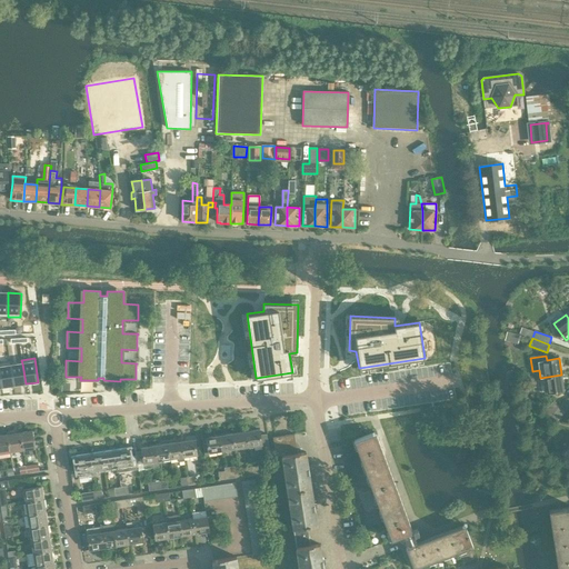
[(10,361),(0,362),(0,378),(1,388),(13,386),(10,366),(11,365),(10,361)]
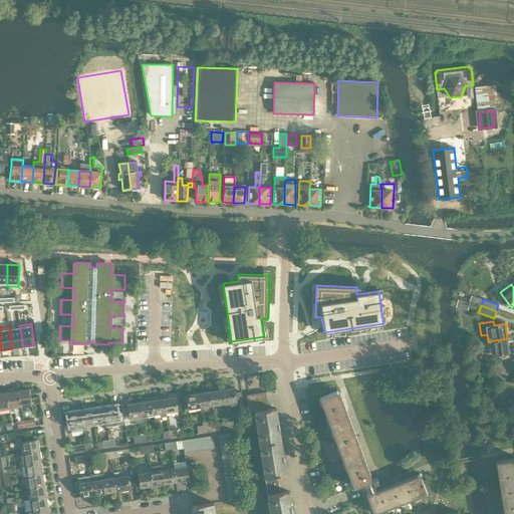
[(10,329),(9,330),(12,348),(23,346),(20,328),(10,329)]
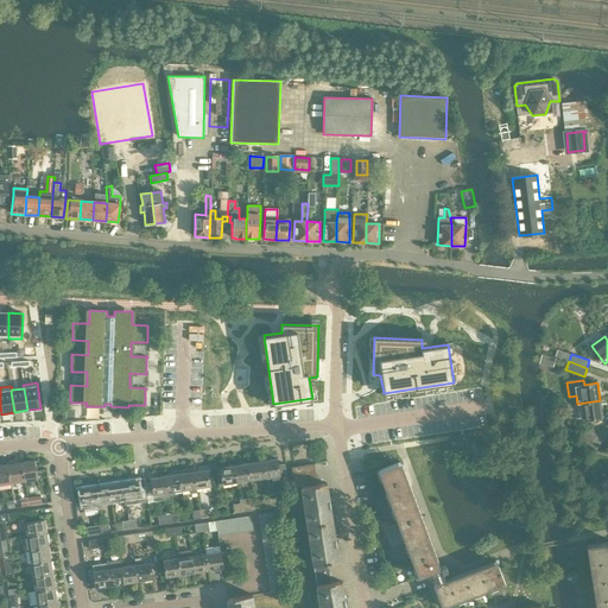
[(600,400),(577,404),(580,420),(584,419),(584,420),(602,417),(600,400)]
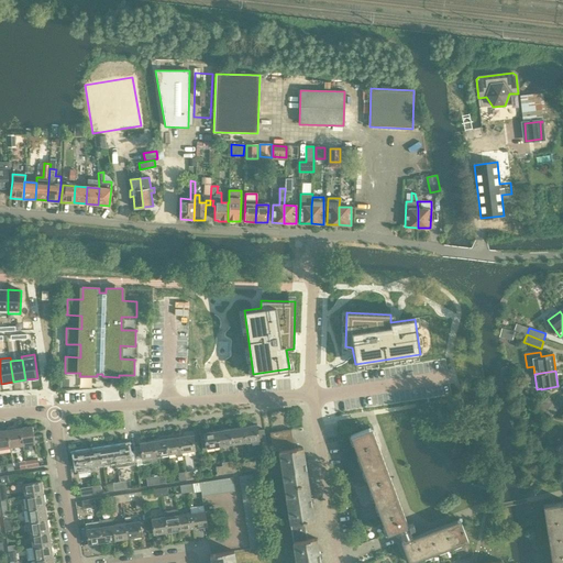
[(536,408),(540,415),(553,403),(548,396),(536,408)]
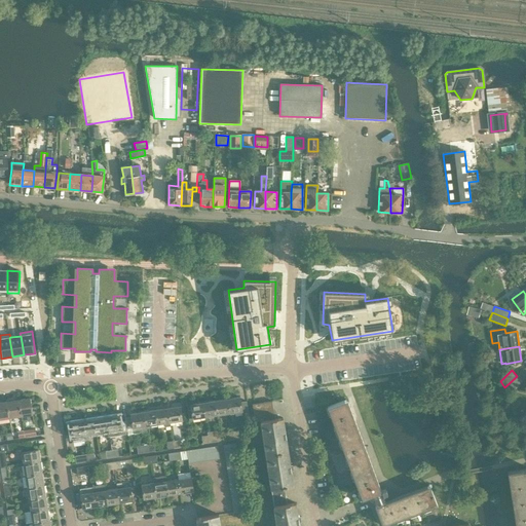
[(517,376),(504,387),(510,392),(522,381),(517,376)]
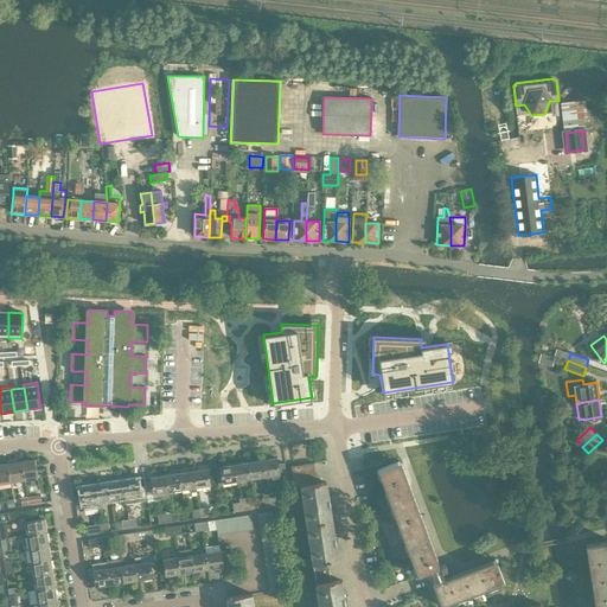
[(276,458),(262,460),(264,477),(279,474),(280,479),(287,478),(285,462),(278,464),(276,458)]
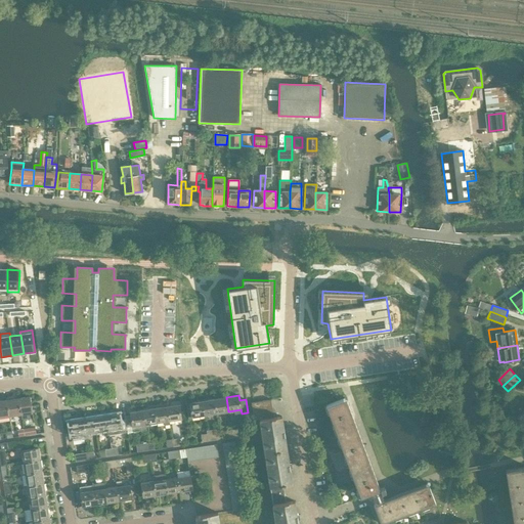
[(30,396),(18,398),(22,415),(22,420),(33,418),(33,420),(34,420),(30,396)]
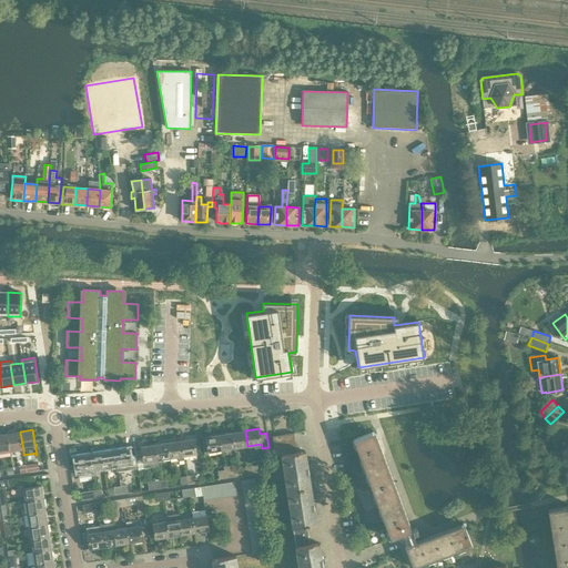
[(245,430),(232,433),(234,448),(247,446),(245,430)]
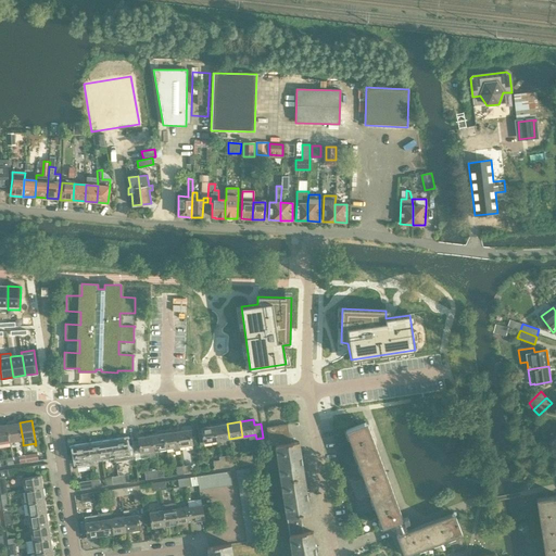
[(20,422),(8,425),(10,442),(23,440),(20,422)]
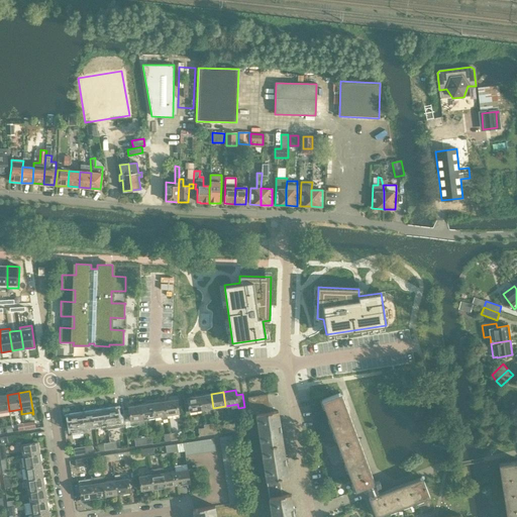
[(339,393),(321,400),(355,491),(362,489),(363,491),(368,495),(369,497),(376,516),(429,497),(422,478),(422,477),(379,494),(376,487),(381,485),(379,480),(375,482),(341,393),(340,393),(339,393)]
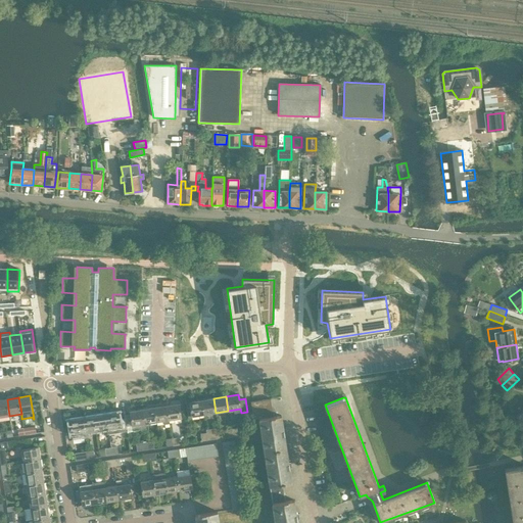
[(214,398),(202,400),(204,415),(216,413),(214,398)]
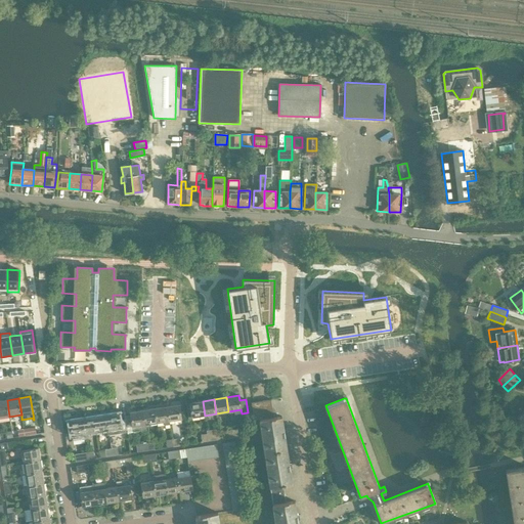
[(7,400),(0,400),(0,418),(9,417),(7,400)]
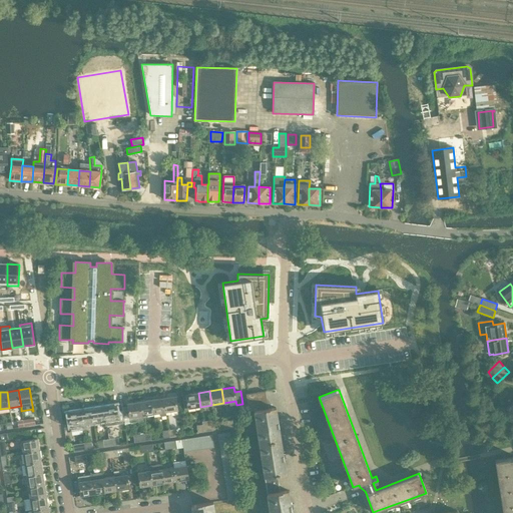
[(248,412),(254,411),(269,409),(266,392),(246,394),(248,412)]
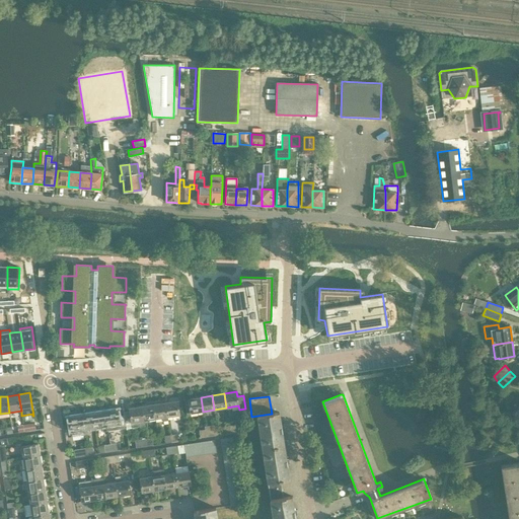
[(203,412),(201,397),(184,399),(188,418),(188,414),(203,412)]
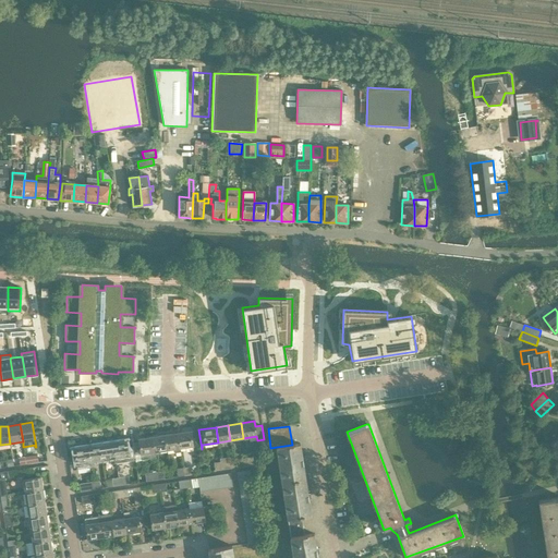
[(191,431),(178,433),(180,448),(193,446),(191,431)]
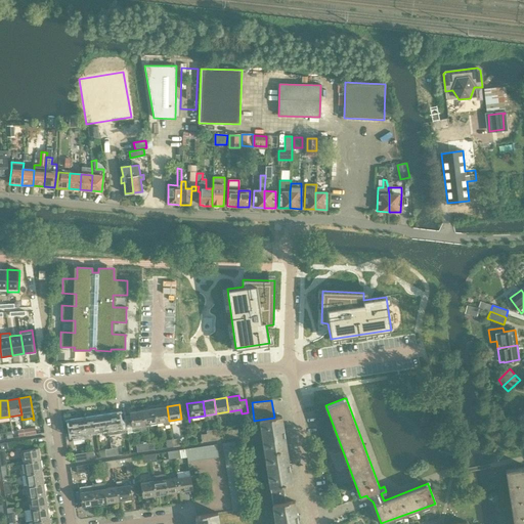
[(167,406),(155,408),(157,423),(165,422),(166,426),(170,425),(169,421),(167,406)]
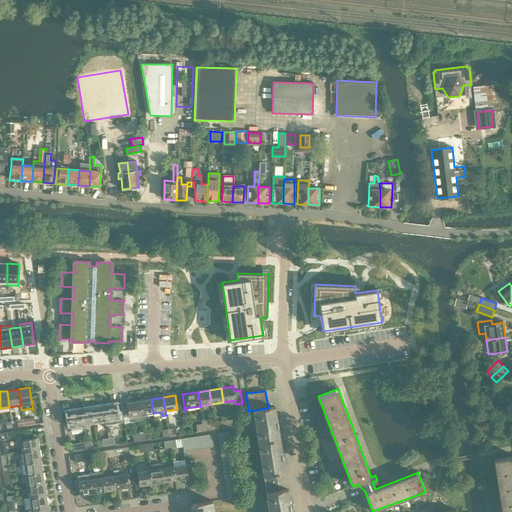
[(151,399),(139,401),(141,415),(153,413),(151,399)]
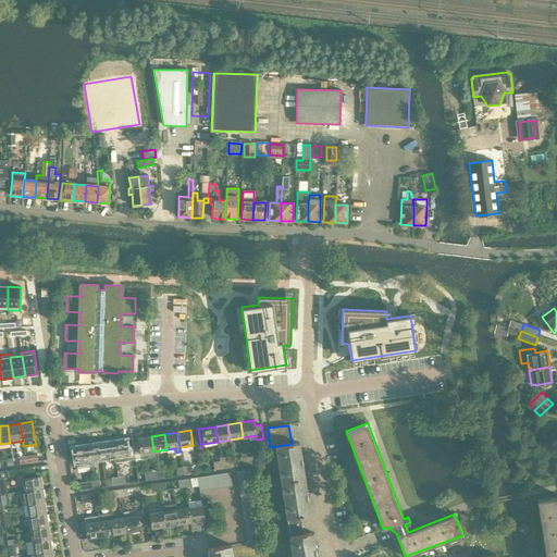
[(153,452),(151,436),(138,438),(141,458),(155,456),(153,452)]
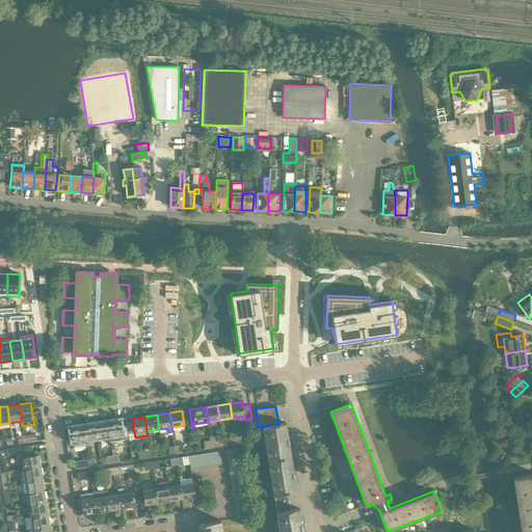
[(121,421),(107,422),(110,442),(129,439),(127,426),(121,426),(121,421)]
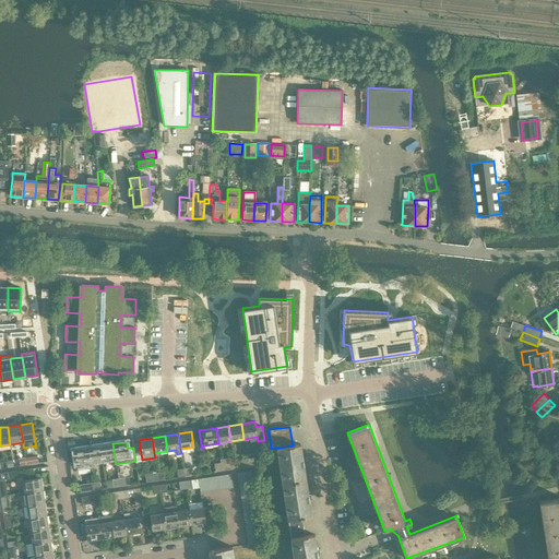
[(113,443),(100,445),(103,461),(109,460),(110,465),(116,464),(113,443)]
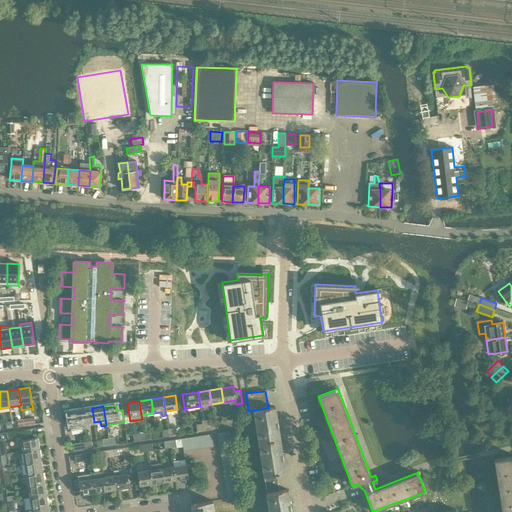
[(264,476),(277,474),(286,473),(283,459),(286,458),(285,453),(283,453),(278,426),(281,426),(280,420),(278,421),(275,407),(268,408),(254,410),(264,476)]
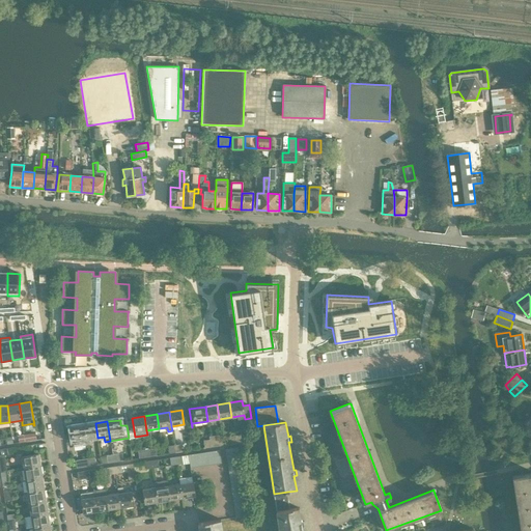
[(95,423),(83,425),(86,445),(91,444),(90,439),(98,438),(95,423)]
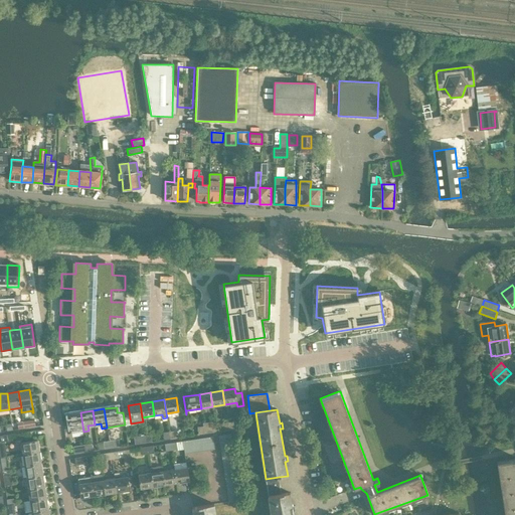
[(83,432),(80,412),(68,414),(70,428),(71,434),(83,432)]
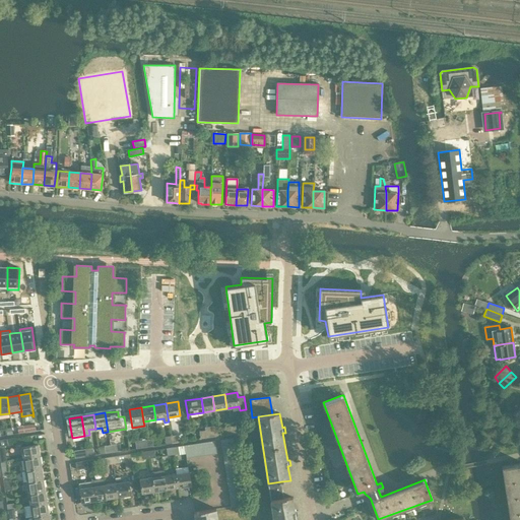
[(204,428),(205,431),(206,439),(217,437),(216,426),(204,428)]
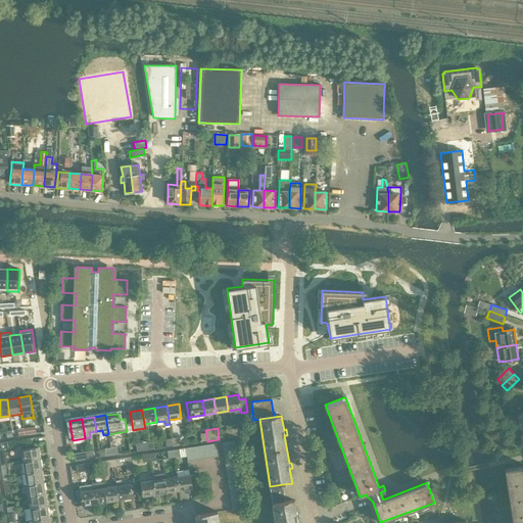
[(235,440),(222,442),(225,457),(237,455),(235,440)]
